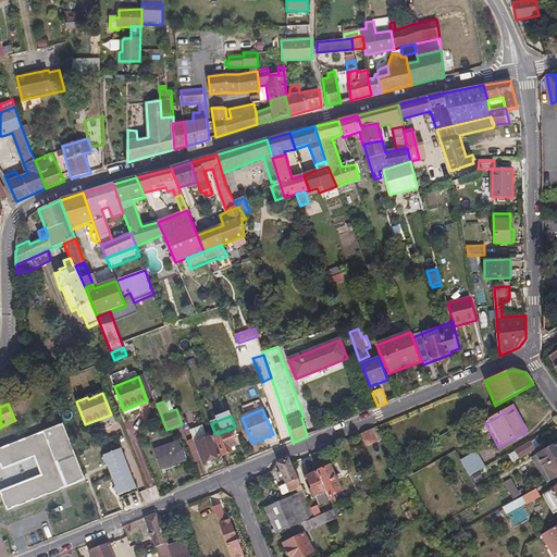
[(86,481),(64,424),(0,448),(0,462),(2,470),(35,458),(36,462),(41,475),(0,491),(7,510),(61,490),(86,481)]
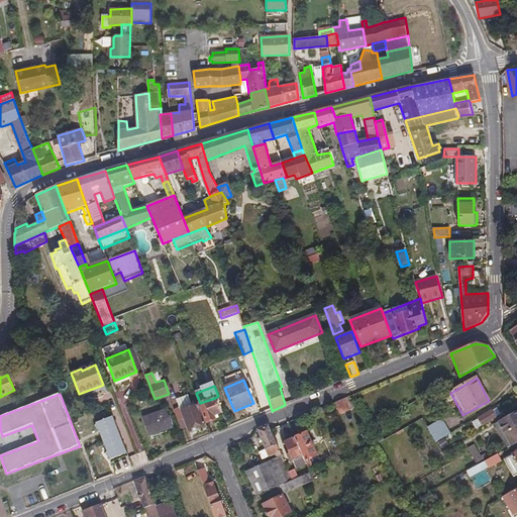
[(215,398),(200,403),(209,423),(217,420),(215,416),(221,413),(215,398)]
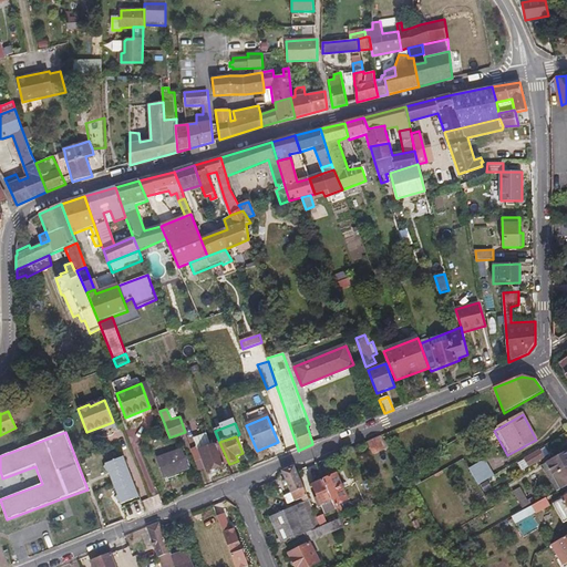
[(384,450),(379,437),(368,442),(374,455),(384,450)]
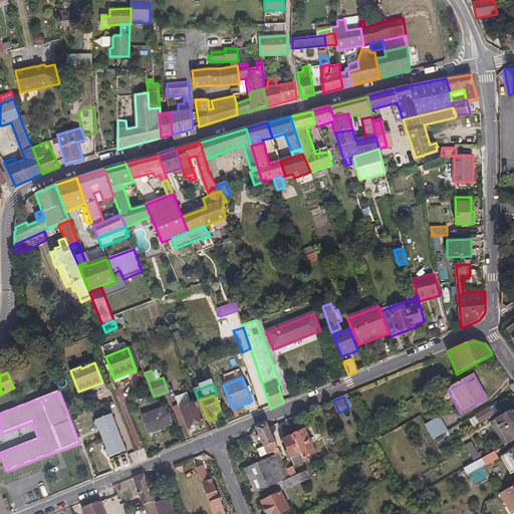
[(197,402),(181,409),(187,424),(188,427),(204,420),(197,402)]
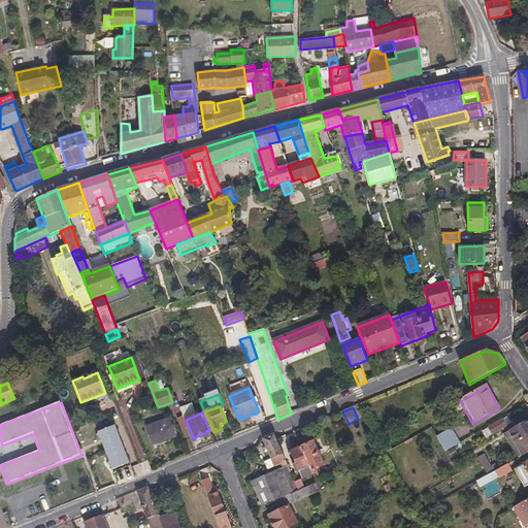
[(185,417),(178,420),(186,438),(192,435),(186,420),(185,417)]
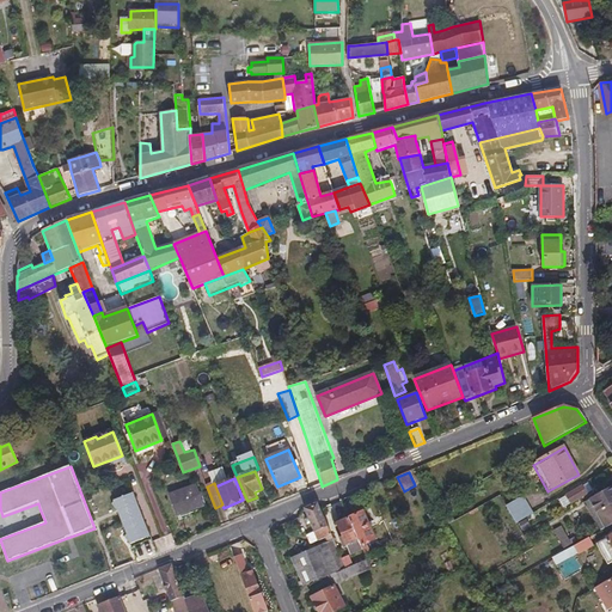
[(592,493),(587,484),(564,496),(564,497),(558,501),(563,509),(587,497),(586,496),(592,493)]
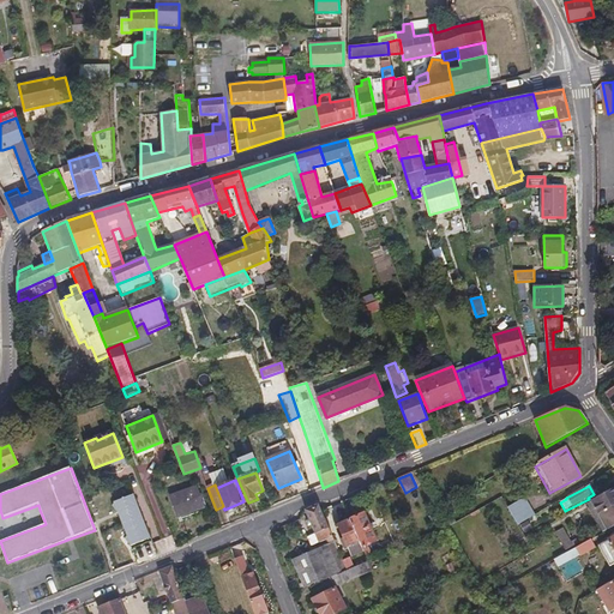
[(613,527),(613,487),(588,504),(603,533),(613,527)]
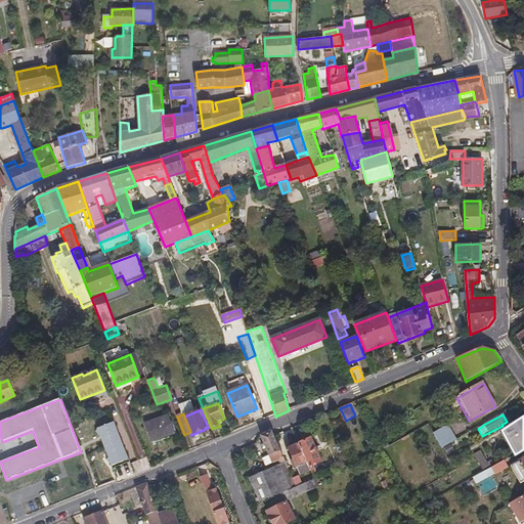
[(146,425),(151,440),(174,432),(168,417),(146,425)]
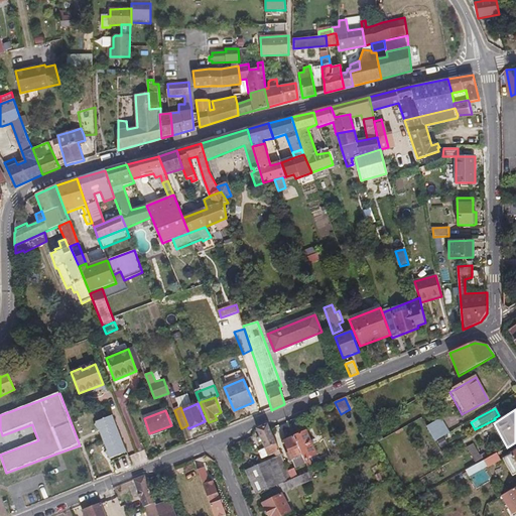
[(128,453),(113,416),(97,422),(111,459),(128,453)]
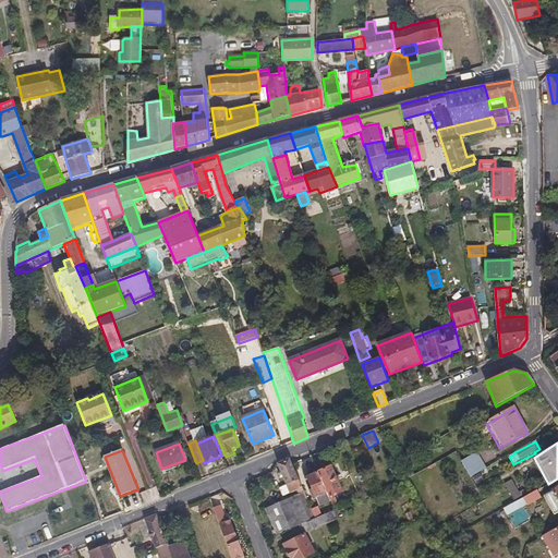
[(477,453),(461,462),(471,477),(486,469),(477,453)]
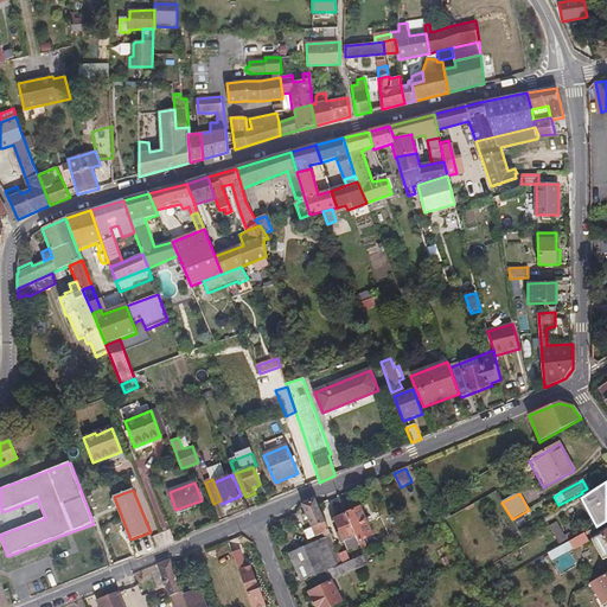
[(315,499),(302,505),(315,537),(324,534),(326,538),(331,536),(318,505),(315,499)]
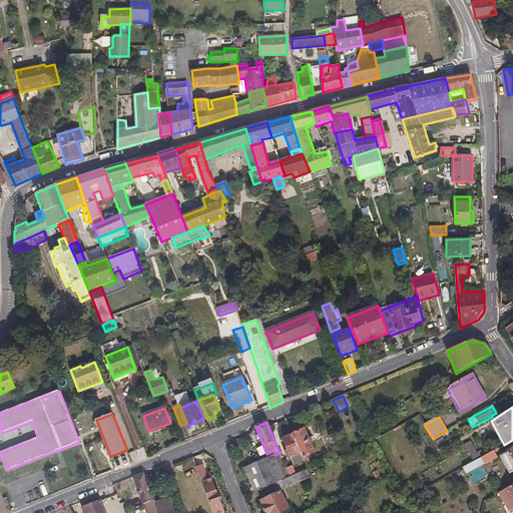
[(304,430),(293,435),(303,458),(315,453),(304,430)]
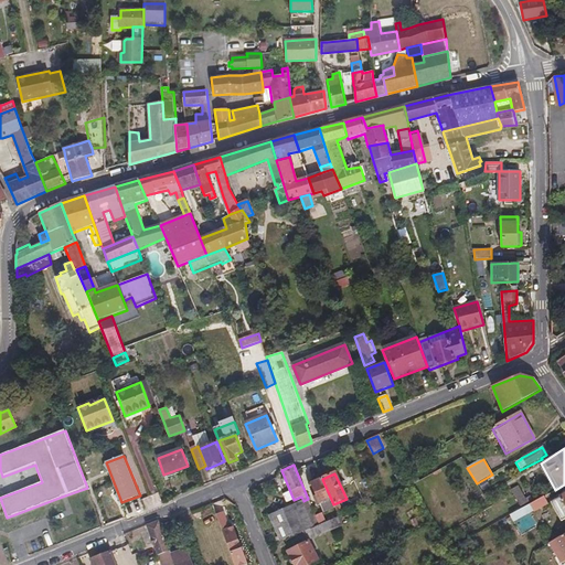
[(333,504),(322,479),(321,476),(310,481),(323,512),(334,508),(333,504)]
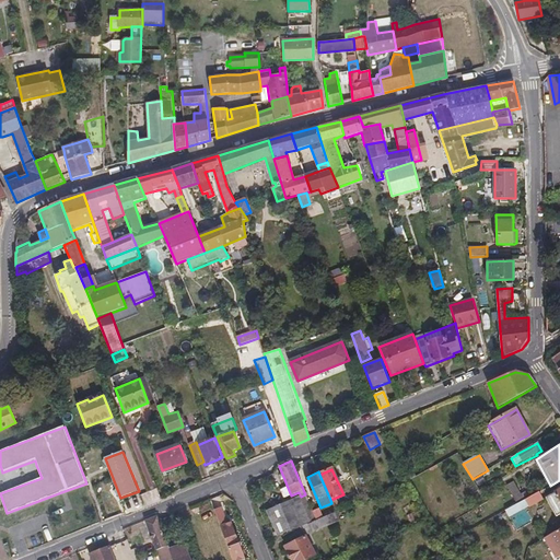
[(523,499),(512,482),(505,487),(515,503),(523,499)]
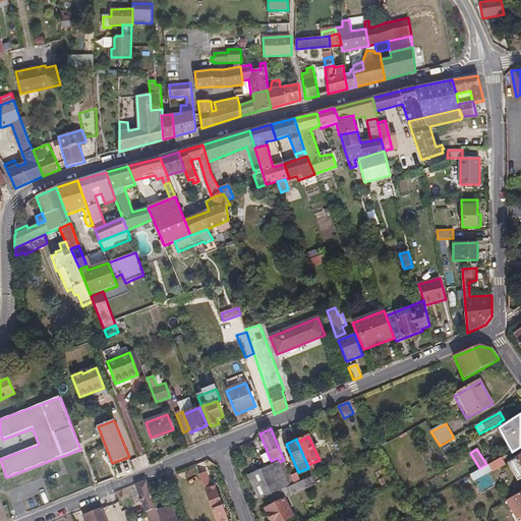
[(520,456),(509,463),(518,480),(520,478),(520,456)]
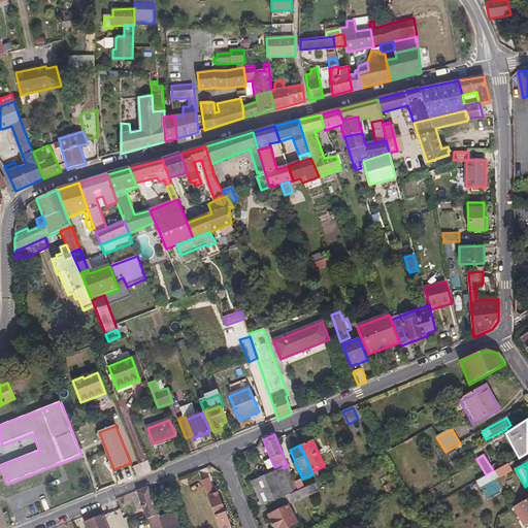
[(513,470),(508,464),(495,471),(499,477),(513,470)]
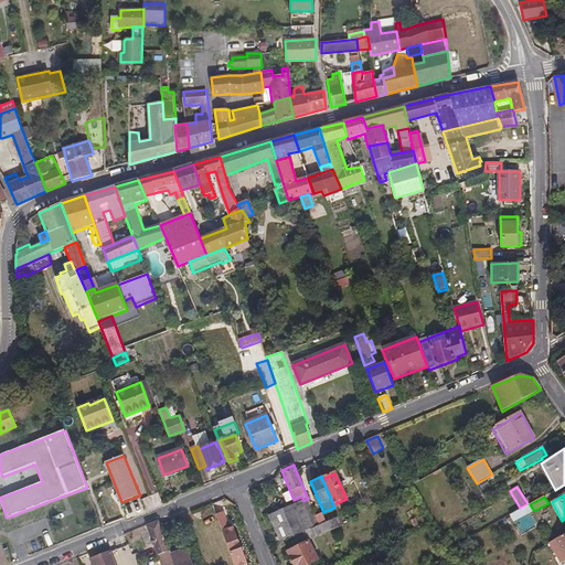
[(320,525),(308,499),(304,501),(276,512),(288,539),(289,539),(320,525)]
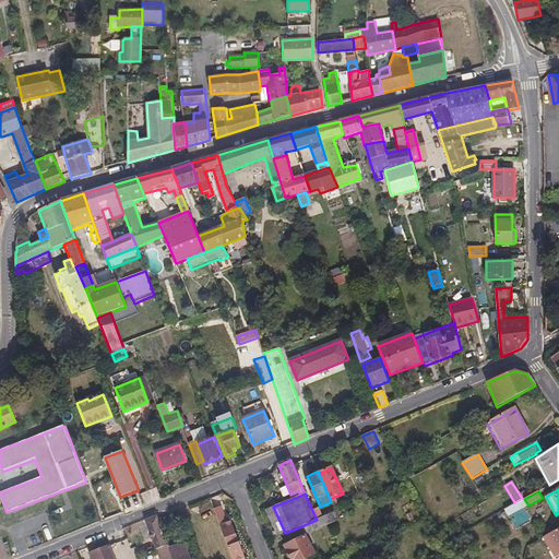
[(528,506),(524,499),(504,510),(509,516),(528,506)]
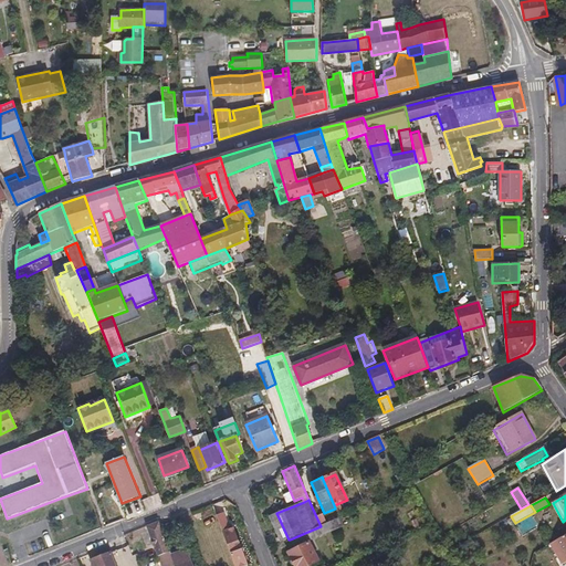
[(223,512),(216,515),(220,526),(228,523),(223,512)]
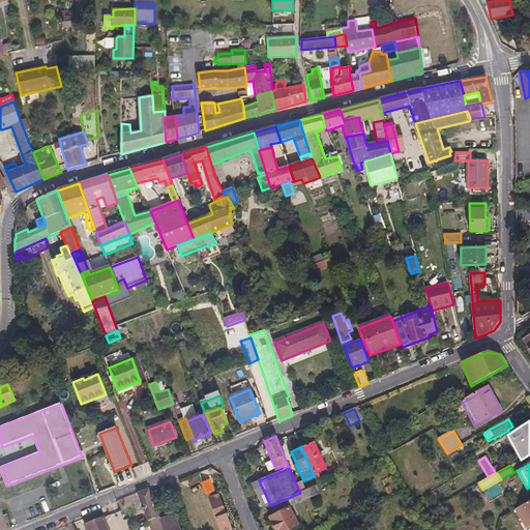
[(270,505),(259,480),(253,483),(263,508),(270,505)]
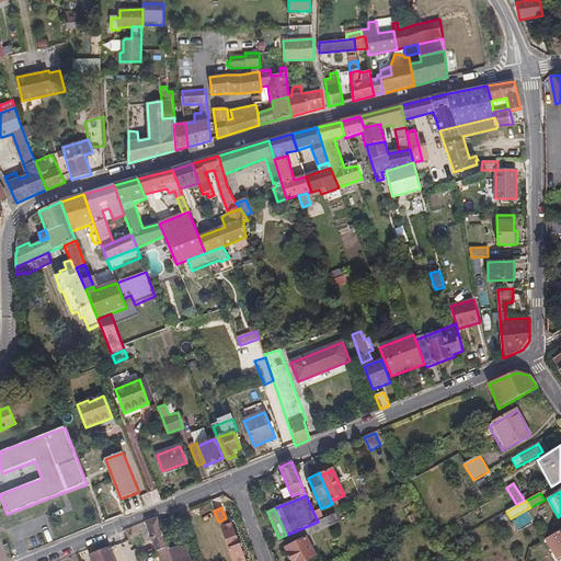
[(306,537),(341,522),(336,513),(318,522),(287,535),(292,546),(286,548),(292,560),(306,560),(315,557),(306,537)]
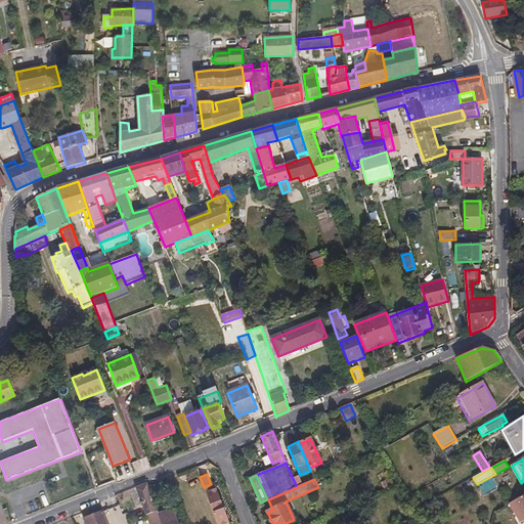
[(148,523),(162,523),(159,516),(147,483),(135,488),(148,523)]
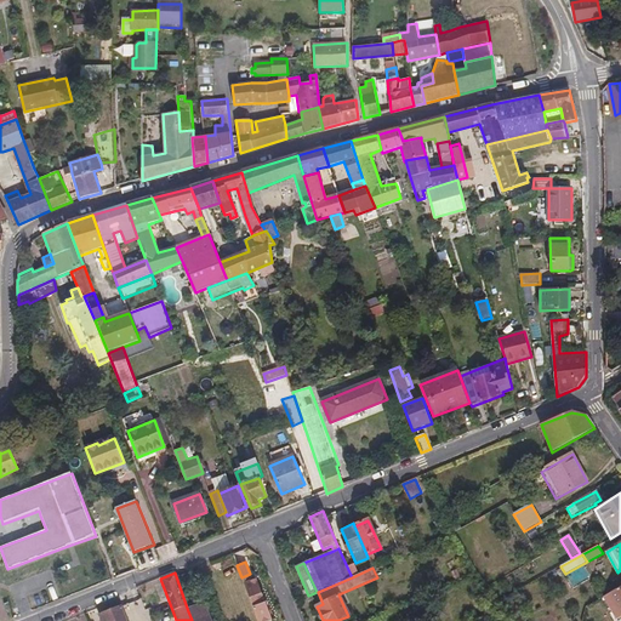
[(252,580),(250,574),(241,577),(257,620),(271,620),(255,580),(252,580)]
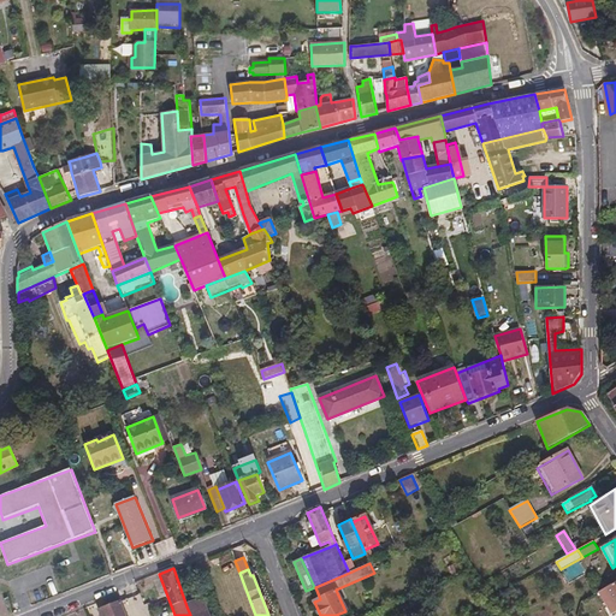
[(615,582),(605,588),(615,608),(615,582)]
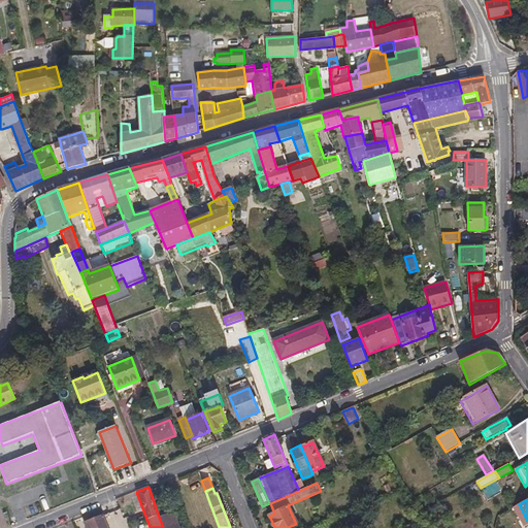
[(166,527),(178,524),(174,514),(160,520),(163,527),(166,527)]
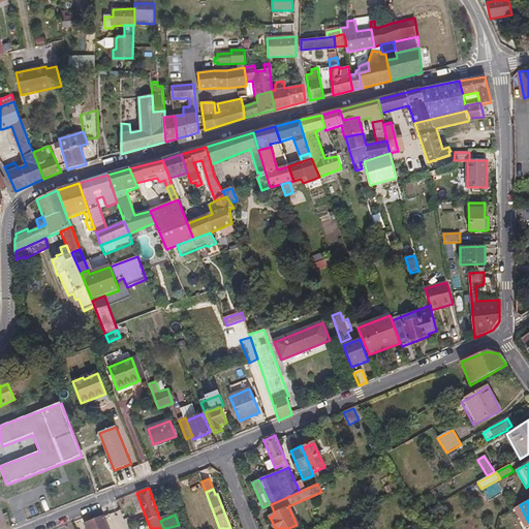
[(109,528),(104,517),(85,524),(87,528),(109,528)]
